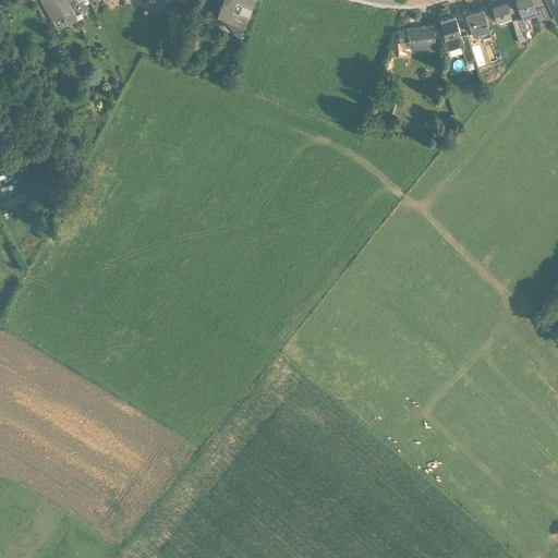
[(43,17),(49,14),(41,0),(33,0),(34,1),(43,17)]
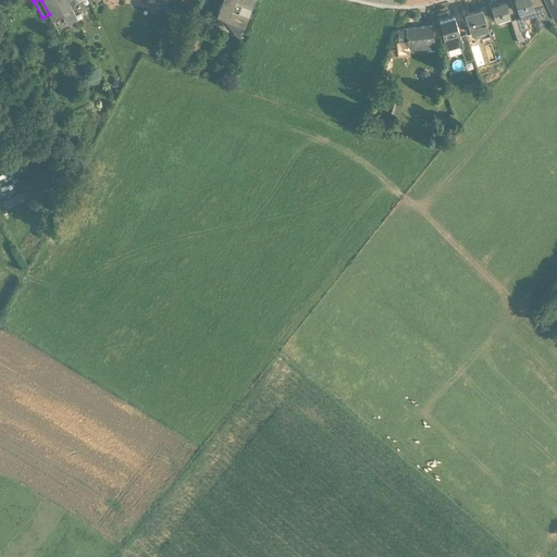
[(41,0),(49,14),(52,20),(67,12),(73,23),(78,21),(73,10),(74,9),(70,0),(41,0)]
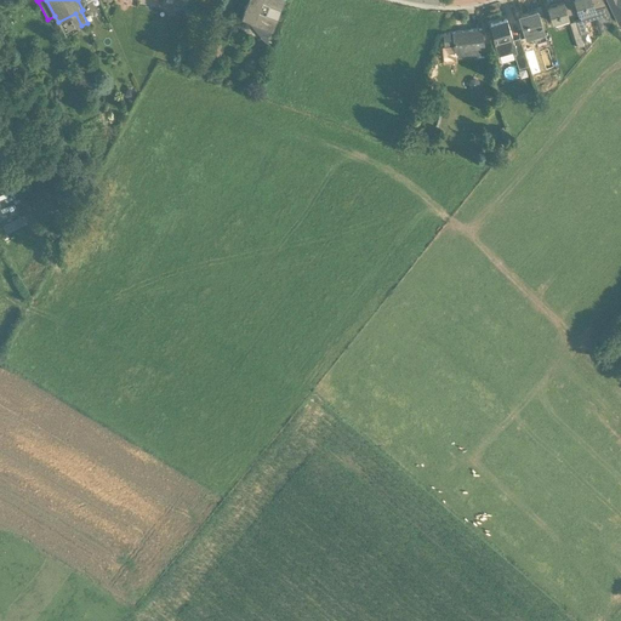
[(248,0),(240,21),(273,32),(284,0),(248,0)]
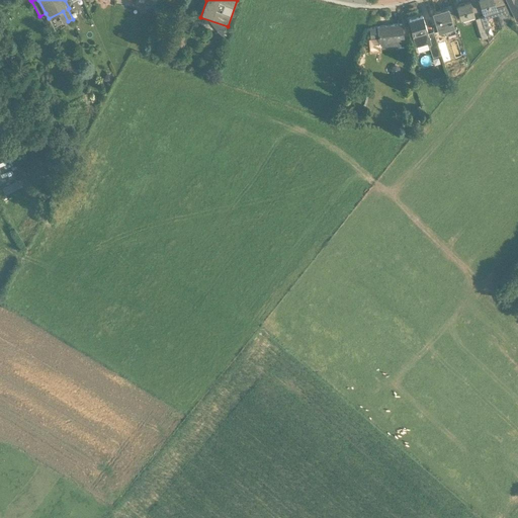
[(481,18),(485,29),(491,27),(488,18),(501,14),(505,25),(511,19),(508,12),(502,0),(499,0),(494,2),(493,0),(479,0),(485,17),(481,18)]
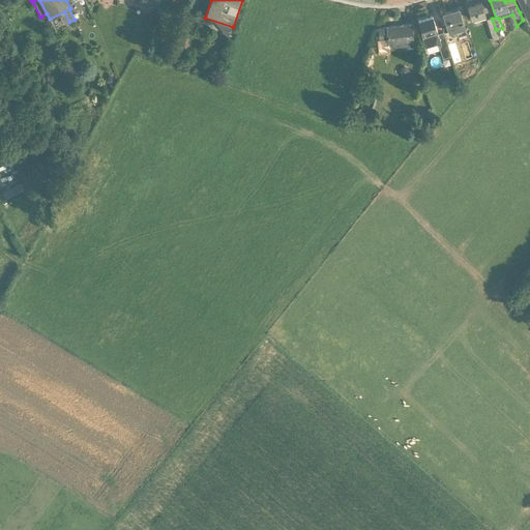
[(529,18),(529,0),(519,0),(528,19),(529,18)]
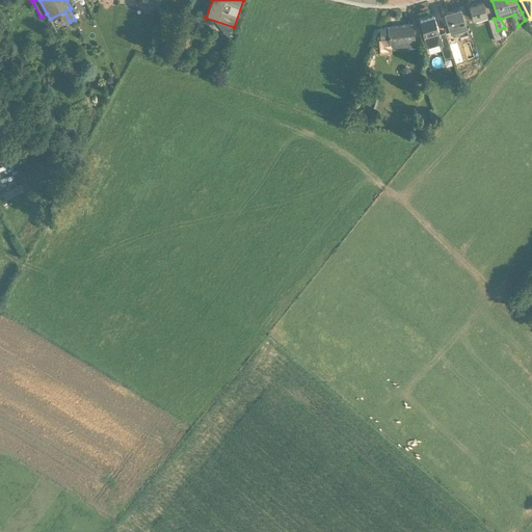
[(474,21),(487,17),(483,2),(469,6),(474,21)]
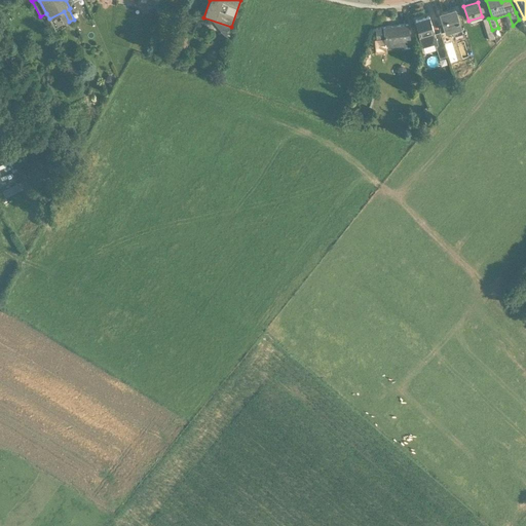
[(441,33),(443,41),(451,39),(449,32),(461,29),(455,9),(440,13),(446,32),(441,33)]
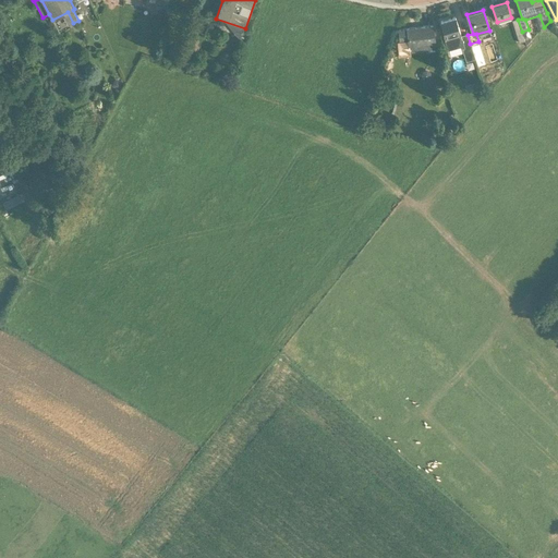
[(470,44),(468,35),(468,34),(460,36),(455,19),(440,23),(446,39),(448,46),(462,41),(464,48),(462,49),(466,63),(475,60),(470,44)]
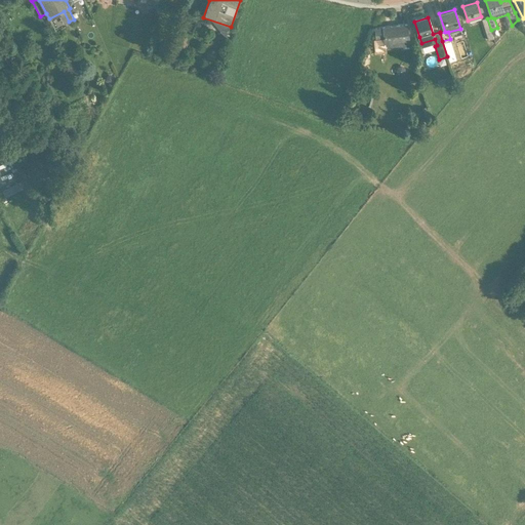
[(493,39),(491,30),(487,18),(482,19),(488,41),(493,39)]
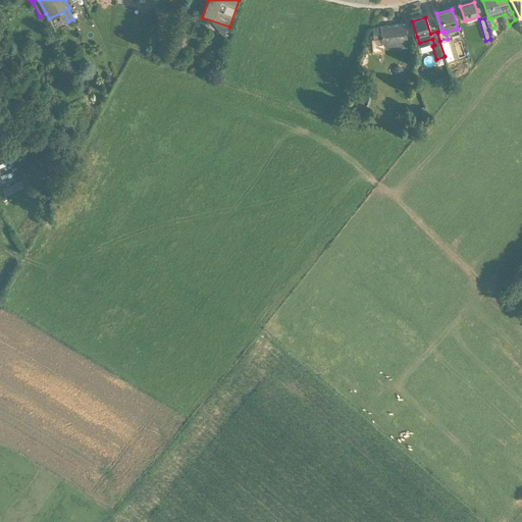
[(407,47),(405,24),(372,29),(374,39),(381,38),(383,50),(407,47)]
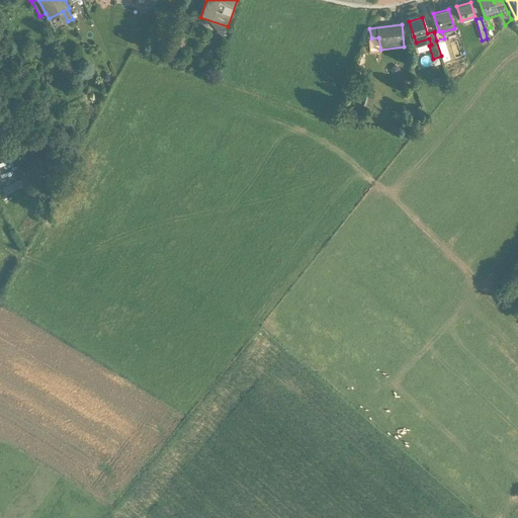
[(107,73),(103,80),(110,83),(114,76),(107,73)]
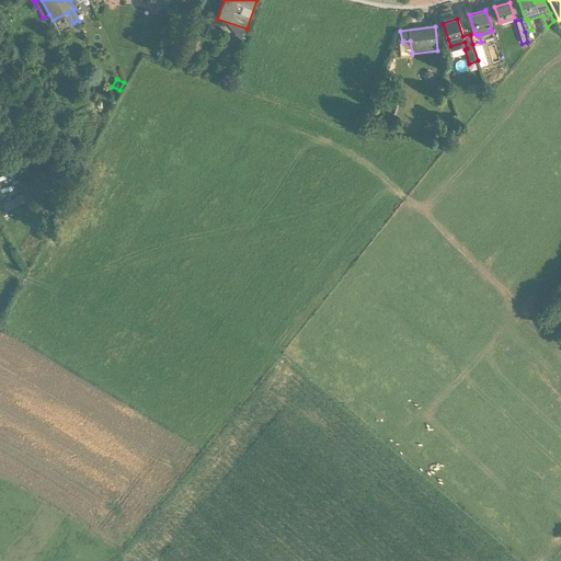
[(73,86),(65,81),(59,90),(68,94),(73,86)]
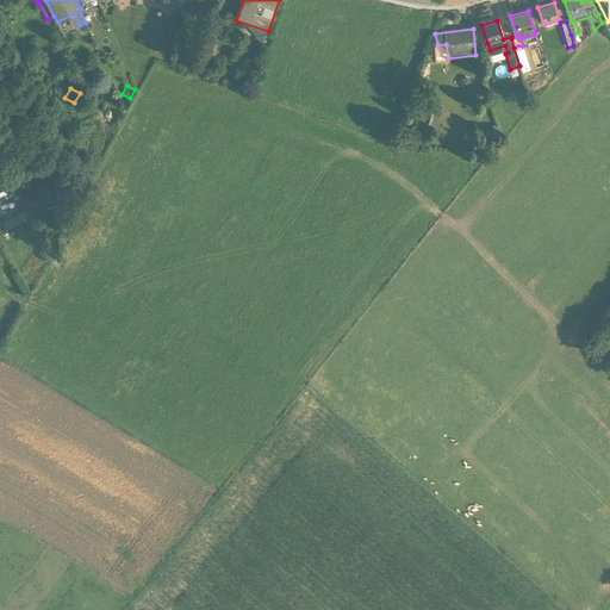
[(29,209),(2,222),(7,230),(32,217),(29,209)]
